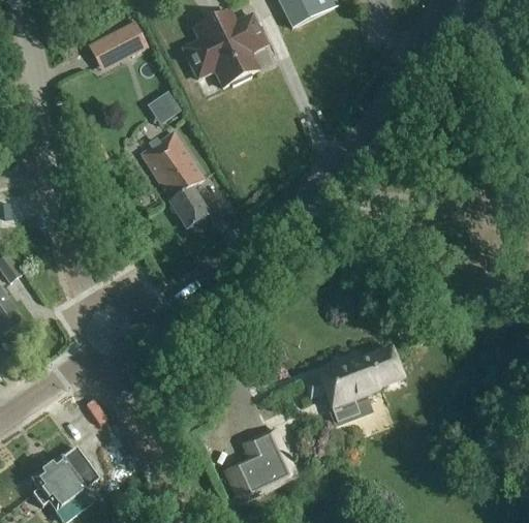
[(336,4),(334,0),(278,0),(292,27),(336,4)]
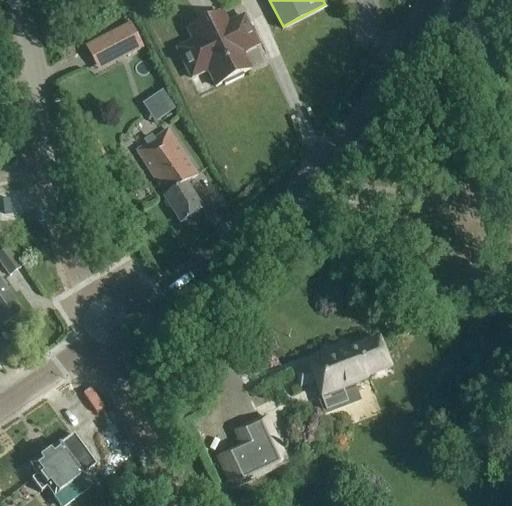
[(241,50),(254,44),(247,30),(251,28),(243,13),(228,20),(222,8),(185,27),(191,39),(176,46),(191,75),(207,67),(215,83),(223,79),(224,82),(243,73),(242,70),(250,66),(241,50)]
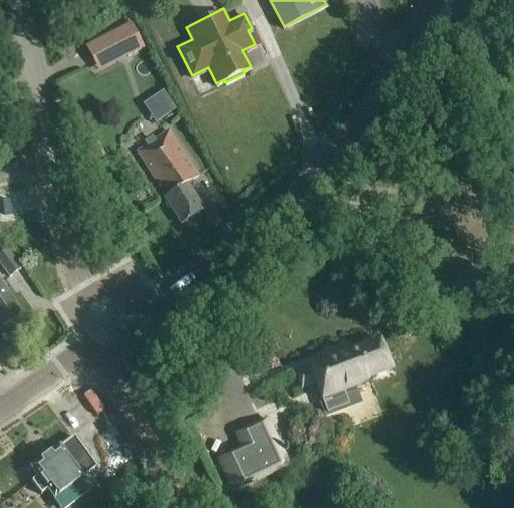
[(132,21),(88,45),(100,66),(144,42),(132,21)]
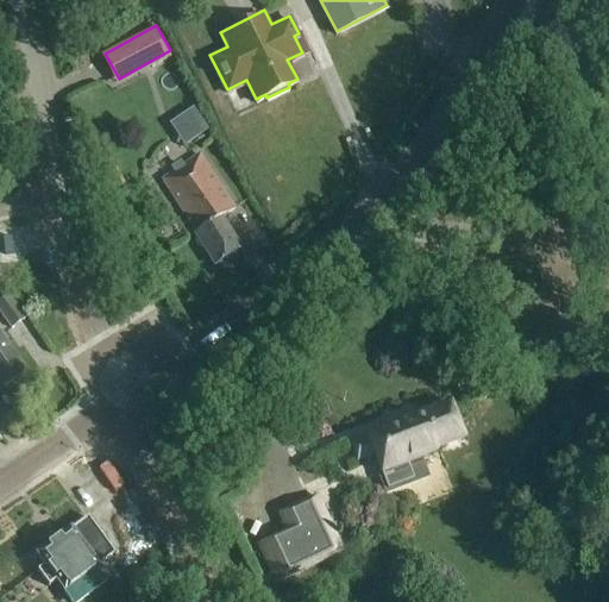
[(200,100),(174,111),(184,136),(211,124),(200,100)]
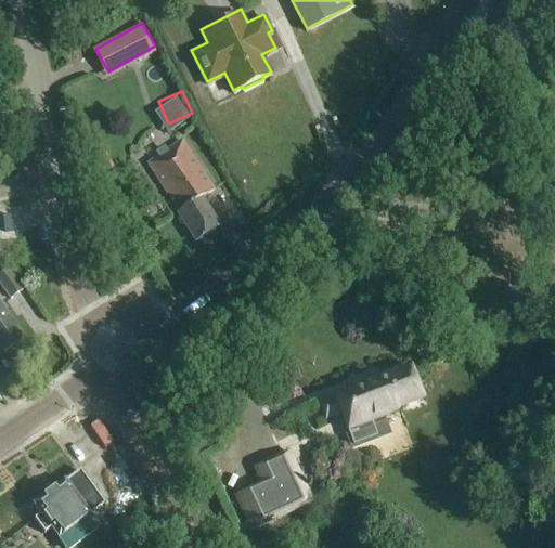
[(195,238),(219,223),(201,194),(214,185),(181,134),(146,157),(195,238)]
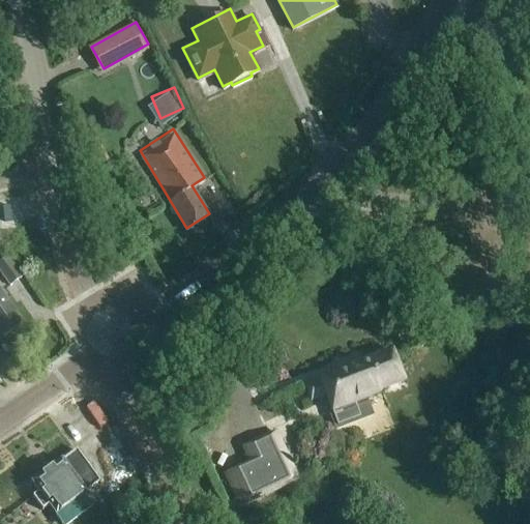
[(9,202),(2,203),(4,217),(11,216),(9,202)]
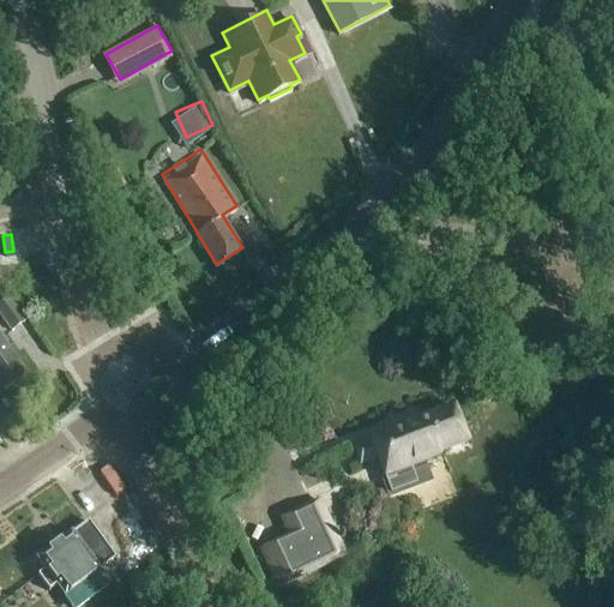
[(7,293),(0,298),(0,314),(8,328),(24,317),(7,293)]
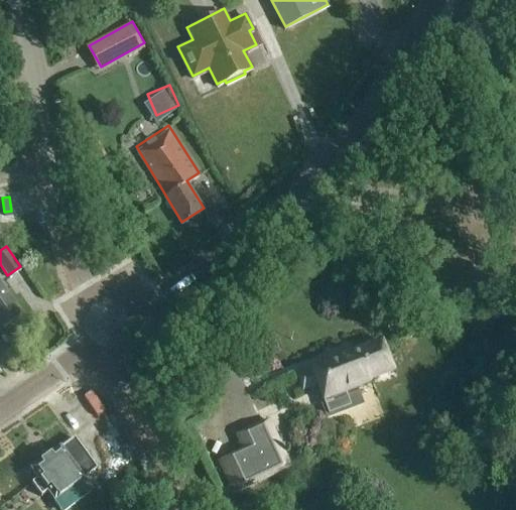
[(0,325),(20,311),(0,282),(0,325)]
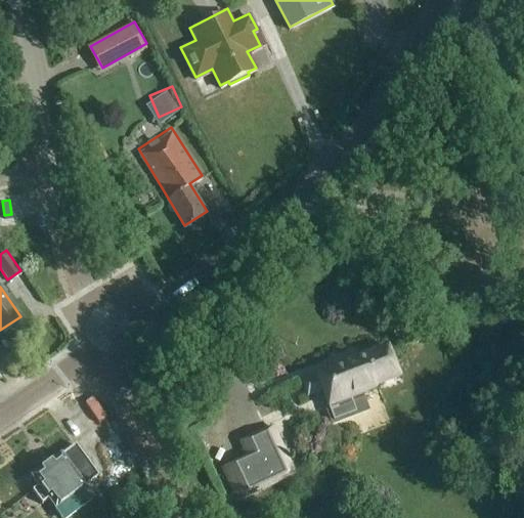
[(388,344),(303,377),(308,392),(321,387),(328,404),(333,402),(338,417),(351,411),(346,397),(400,377),(388,344)]
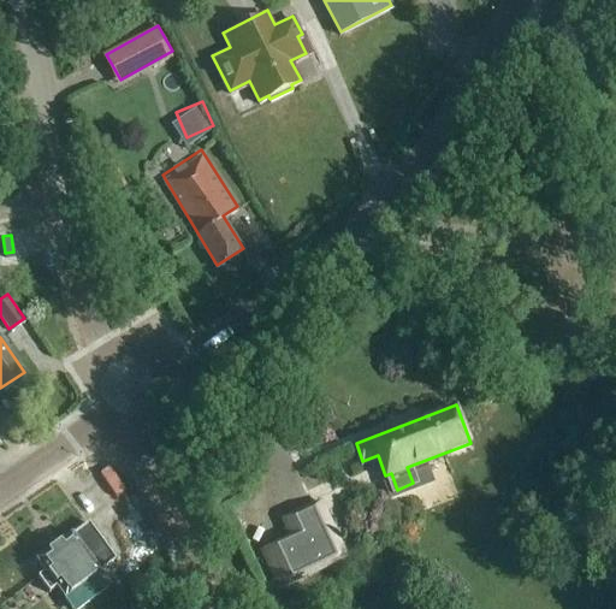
[(280,516),(290,536),(265,548),(280,581),(345,551),(321,498),(280,516)]
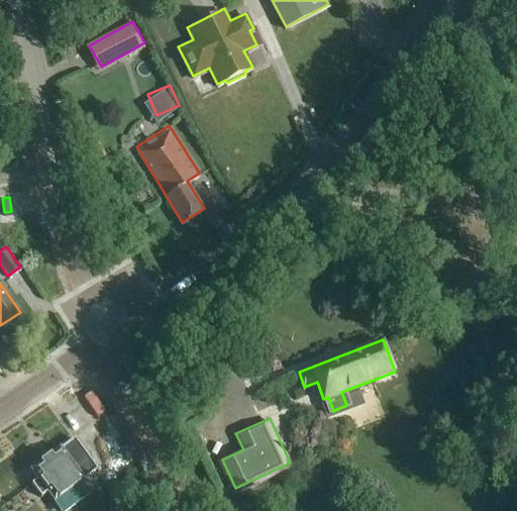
[(74,435),(30,467),(37,477),(31,482),(40,494),(47,490),(54,499),(83,478),(83,477),(97,467),(74,435)]
